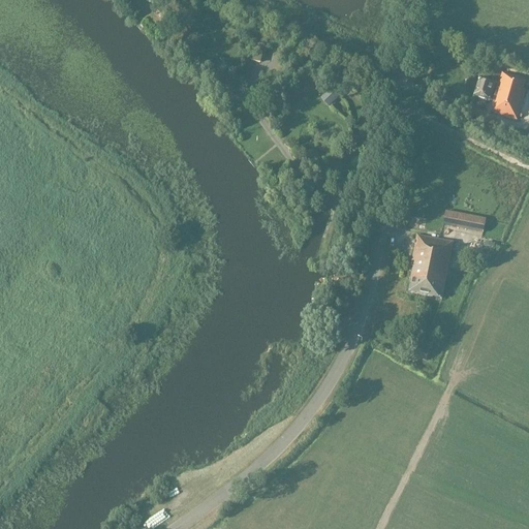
[(498,85),(478,79),(473,97),(489,101),(489,100),(493,101),(490,112),(516,120),(525,90),(523,90),(525,81),(501,73),(498,85)]
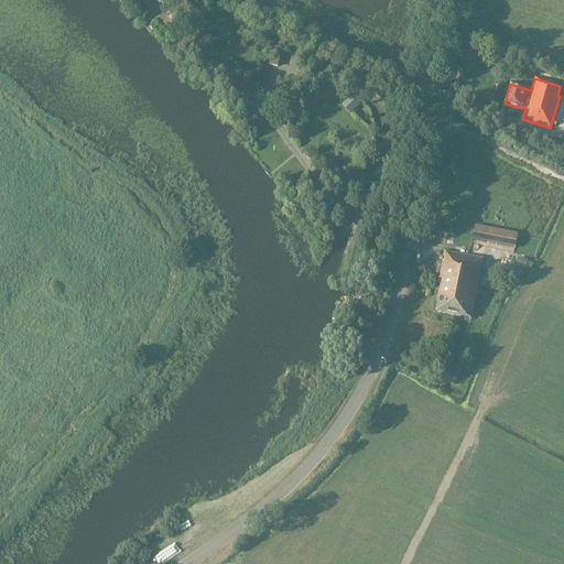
[(355,94),(342,106),(349,116),(364,102),(355,94)]
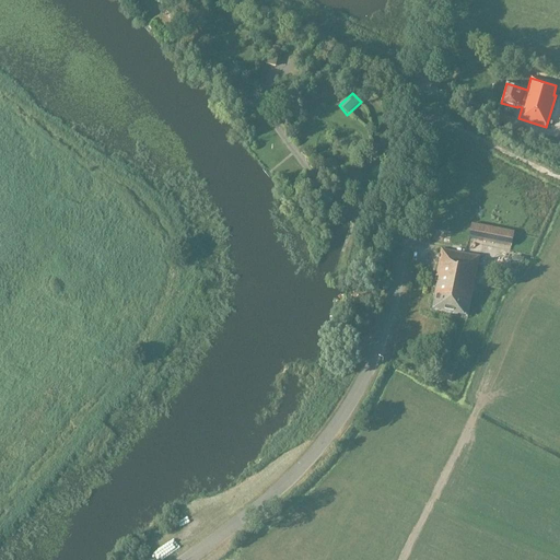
[(559,146),(546,139),(540,150),(559,159),(559,146)]
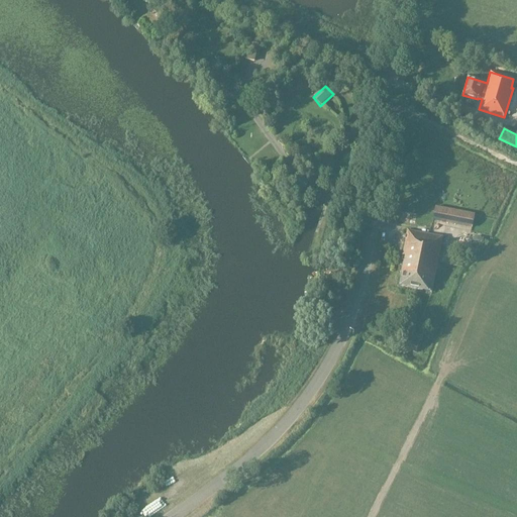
[(472,227),(474,215),(435,207),(432,220),(472,227)]
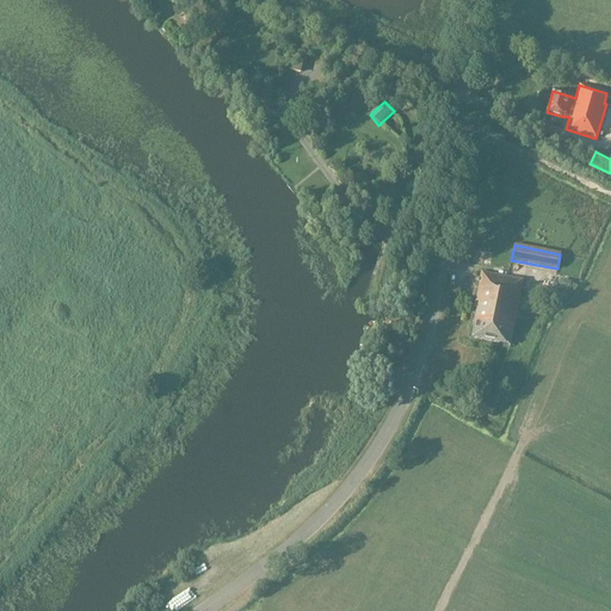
[(474,323),(470,339),(510,346),(523,281),(481,272),(473,315),(471,323),(474,323)]
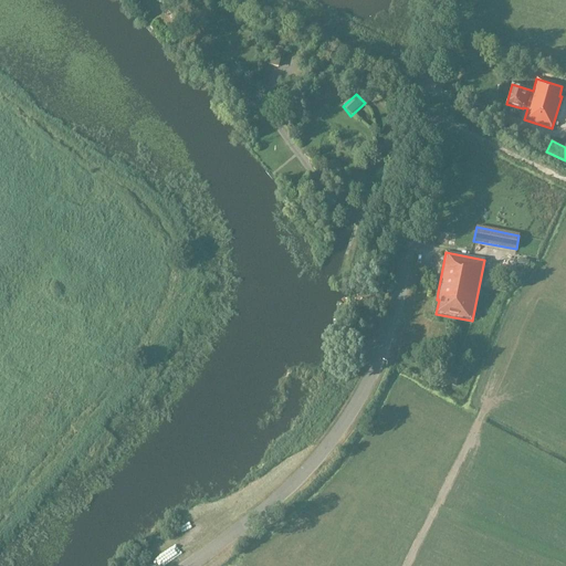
[(515,271),(522,269),(519,258),(512,260),(515,271)]
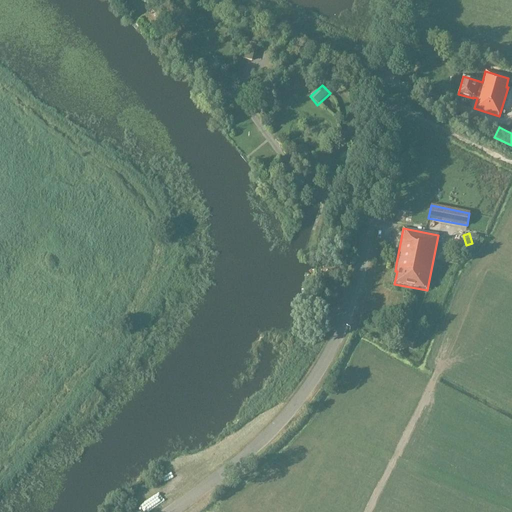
[(401,347),(410,350),(413,337),(404,335),(401,347)]
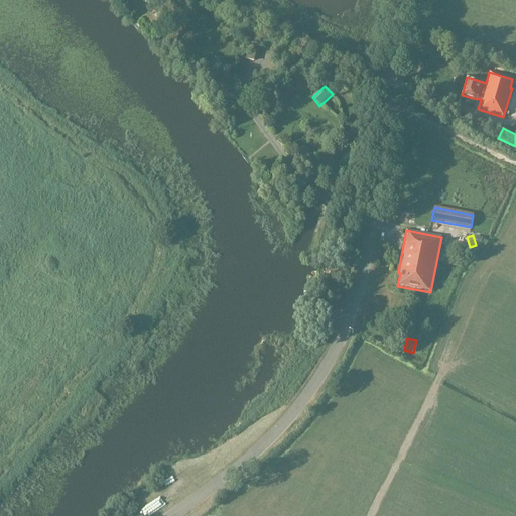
[(149,515),(204,478),(197,467),(135,508),(140,515),(141,515),(147,512),(149,515)]
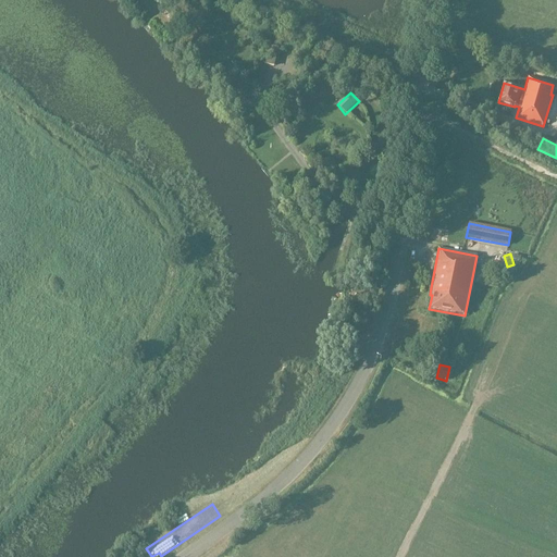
All buildings are outlined.
